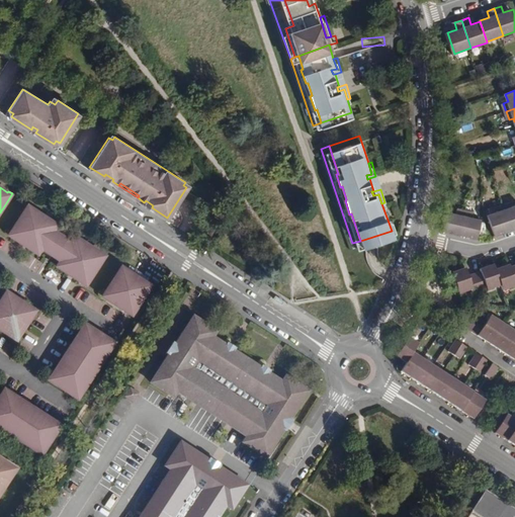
[(504,205),(512,230),(514,229),(514,208),(512,203),(504,205)]
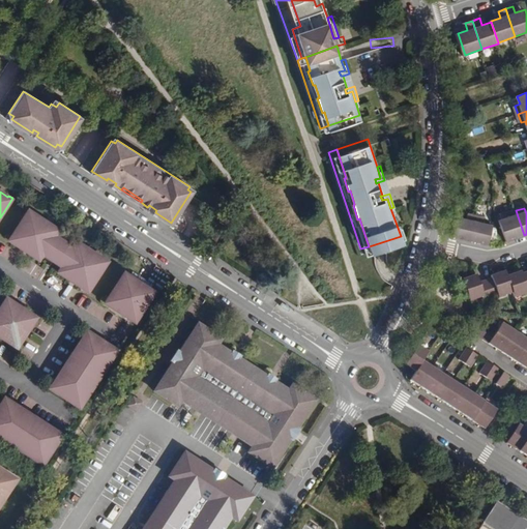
[(507,241),(524,235),(516,210),(507,213),(509,219),(500,223),(507,241)]
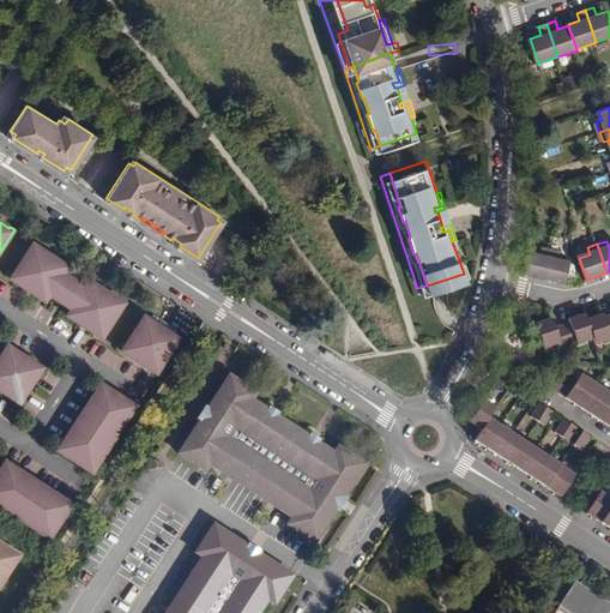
[(42,247),(38,245),(16,278),(20,281),(22,280),(43,294),(43,296),(48,299),(53,292),(61,298),(73,278),(65,272),(70,265),(65,263),(64,264),(41,248),(42,247)]
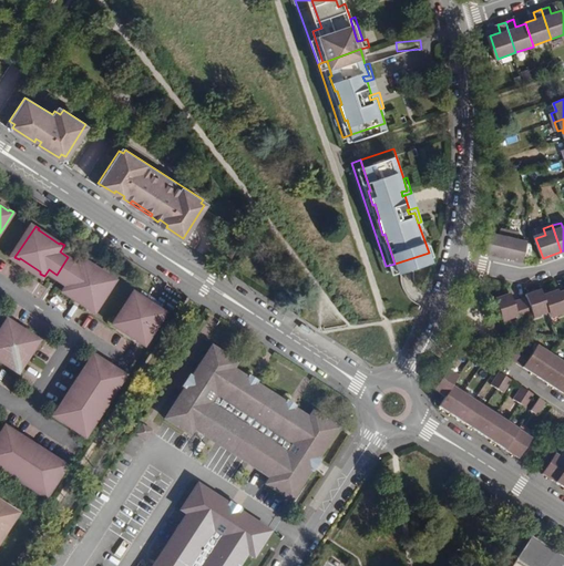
[(485,251),(505,257),(512,230),(502,227),(500,236),(490,233),(485,251)]
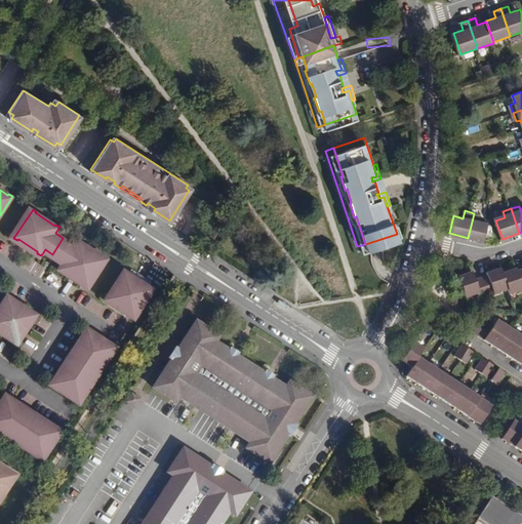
[(474,213),(468,238),(485,241),(489,225),(481,223),(482,215),(474,213)]
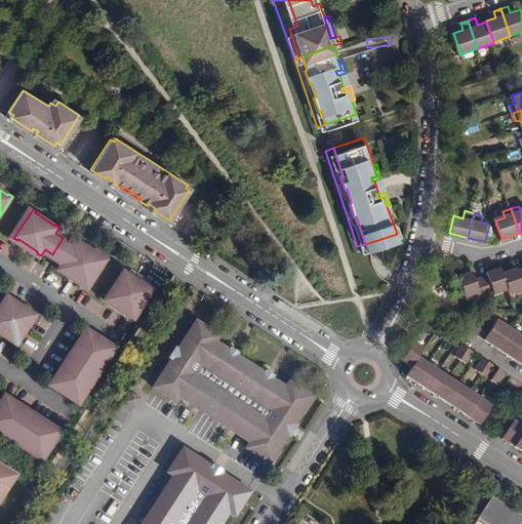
[(59,259),(70,242),(63,238),(52,254),(59,259)]
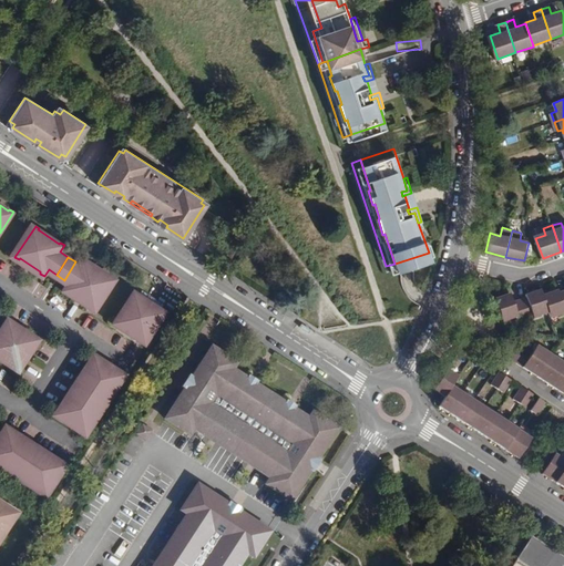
[(92,263),(88,260),(84,267),(75,261),(64,280),(72,285),(69,291),(72,294),(73,292),(94,307),(93,308),(98,310),(116,279),(113,277),(112,278),(91,265),(92,263)]
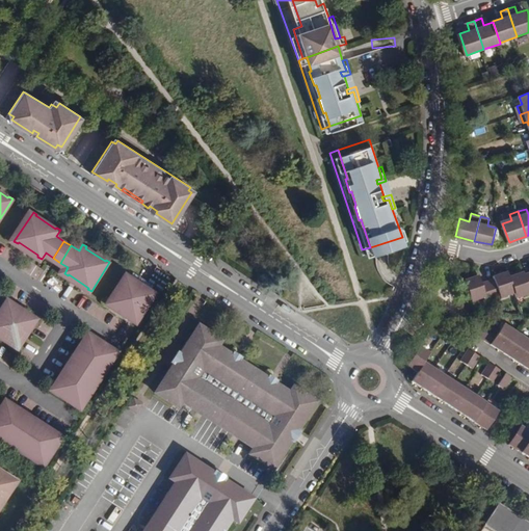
[(159,267),(151,281),(164,288),(172,274),(159,267)]
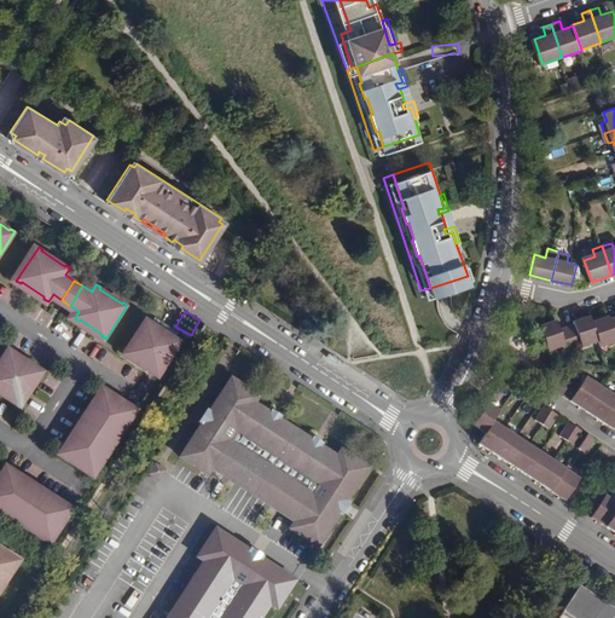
[(576,323),(569,325),(576,348),(601,340),(595,321),(592,315),(575,321),(576,323)]
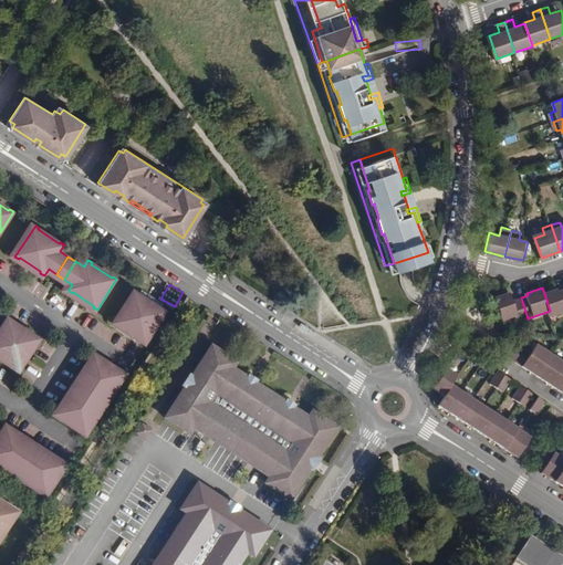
[(552,317),(562,313),(562,291),(560,292),(559,289),(544,293),(550,311),(552,317)]
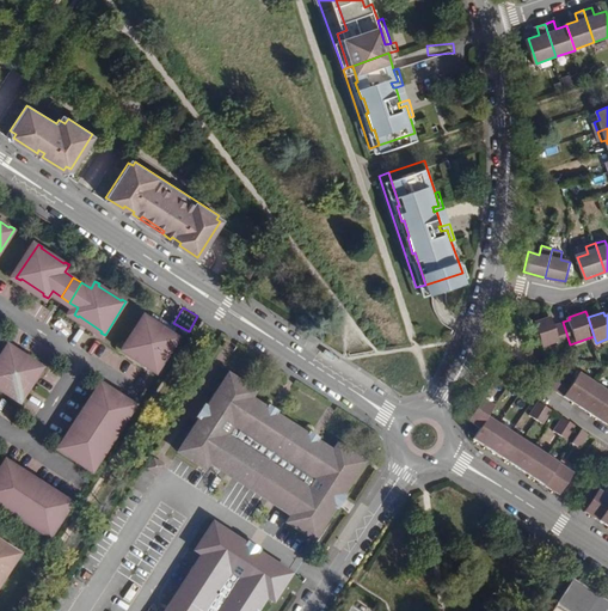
[(179,328),(157,313),(153,319),(148,317),(128,350),(131,353),(133,352),(155,366),(154,367),(159,371),(180,337),(176,334),(179,328)]
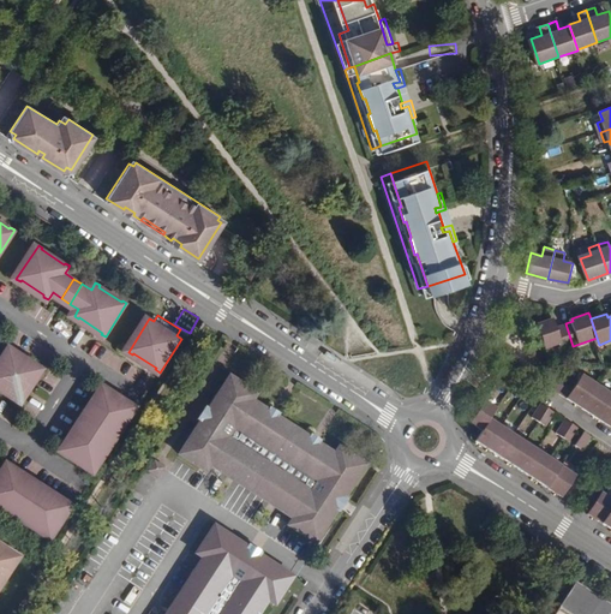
[(565,349),(573,346),(565,323),(558,326),(555,316),(538,322),(547,347),(563,343),(565,349)]
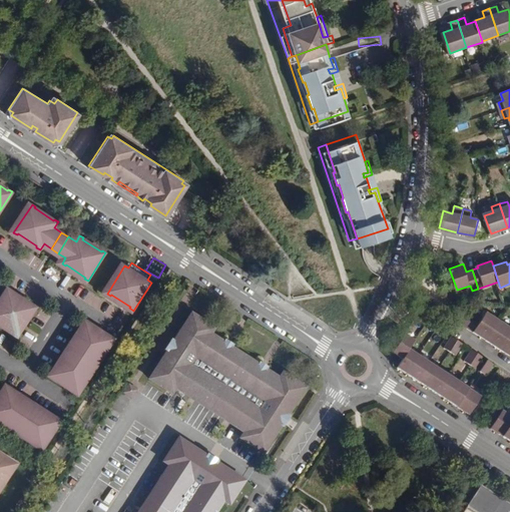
[(35,310),(6,292),(4,296),(5,296),(0,304),(0,326),(17,338),(19,335),(18,334),(31,313),(33,314),(35,310)]
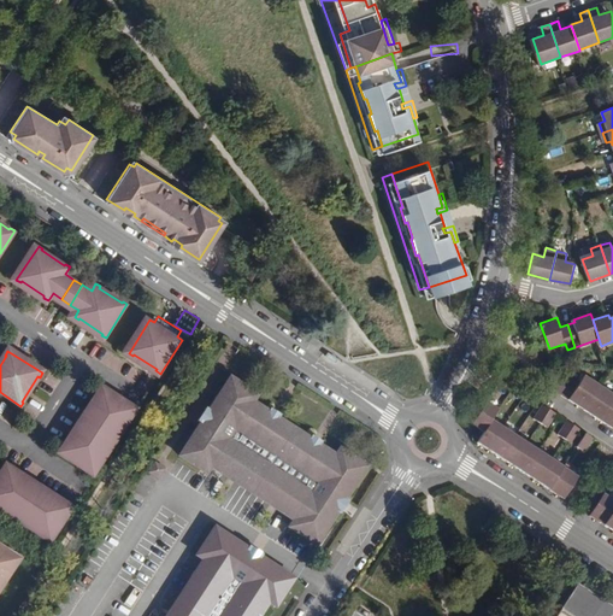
[(571,399),(581,385),(560,371),(559,373),(550,386),(571,399)]
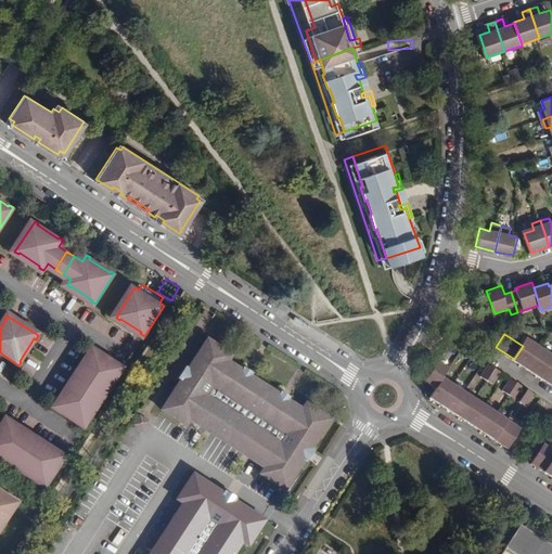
[(514,359),(528,368),(542,346),(528,336),(523,346),(514,359)]
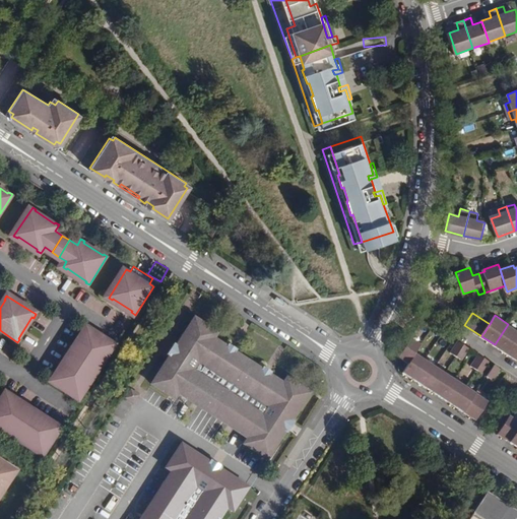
[(274,376),(273,375),(270,377),(267,375),(267,372),(265,370),(239,353),(238,352),(235,353),(232,352),(232,348),(230,347),(217,339),(221,334),(197,318),(179,345),(171,359),(153,385),(178,401),(181,395),(196,405),(200,404),(202,405),(202,408),(232,428),(236,427),(237,428),(238,432),(251,440),(247,445),(270,459),(287,433),(296,418),(313,393),(289,379),(286,384),(274,376)]
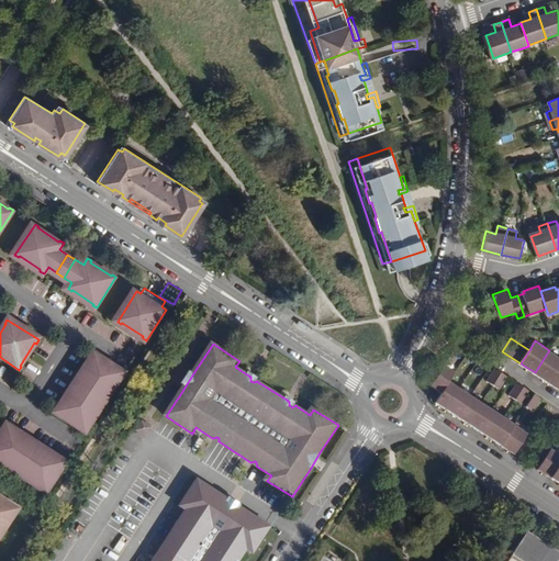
[(558,356),(549,350),(535,372),(540,377),(549,382),(558,367),(558,356)]
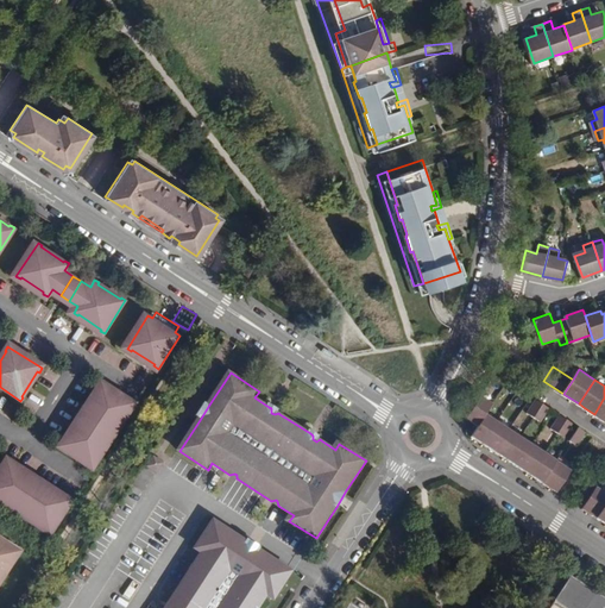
[(136,406),(101,383),(99,387),(101,388),(86,412),(83,412),(79,418),(81,419),(65,443),(64,442),(62,446),(95,468),(99,463),(96,462),(111,439),(113,440),(118,433),(115,432),(132,408),(133,409),(136,406)]
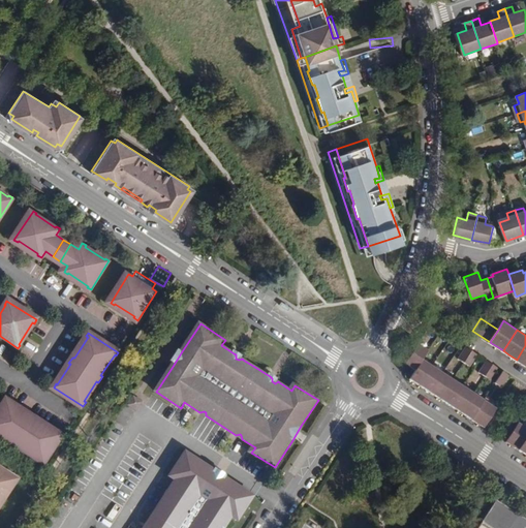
[(418,370),(425,360),(430,351),(420,344),(407,363),(418,370)]
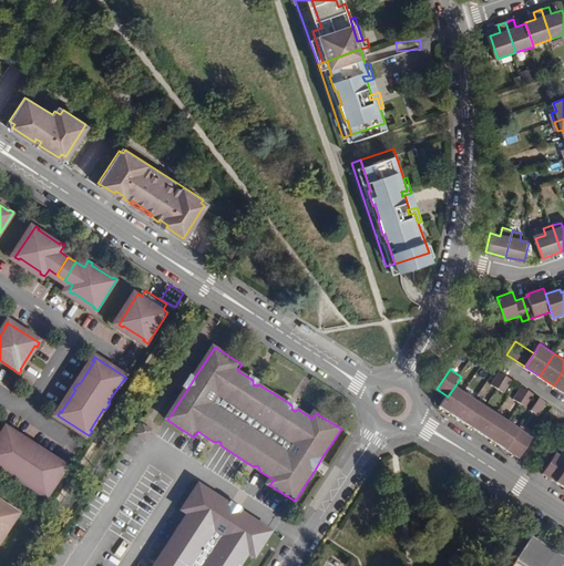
[(563,370),(554,386),(563,391),(563,370)]
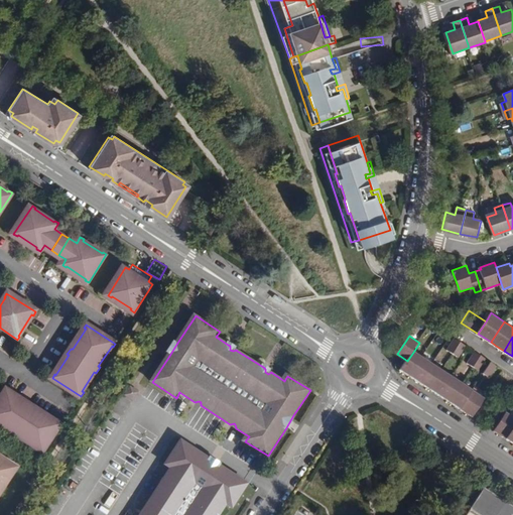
[(449,350),(455,354),(463,342),(457,338),(449,350)]
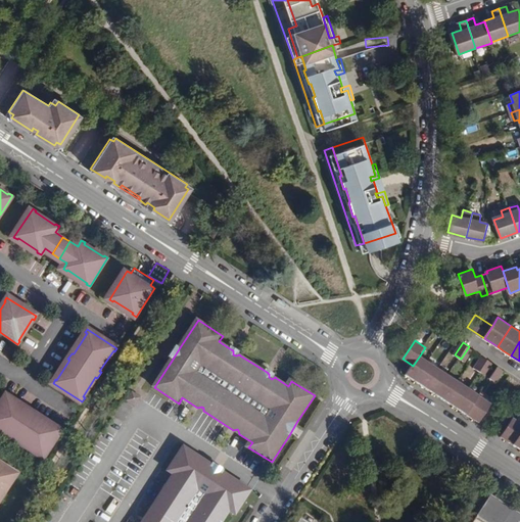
[(172,361),(180,347),(178,346),(170,359),(172,361)]
